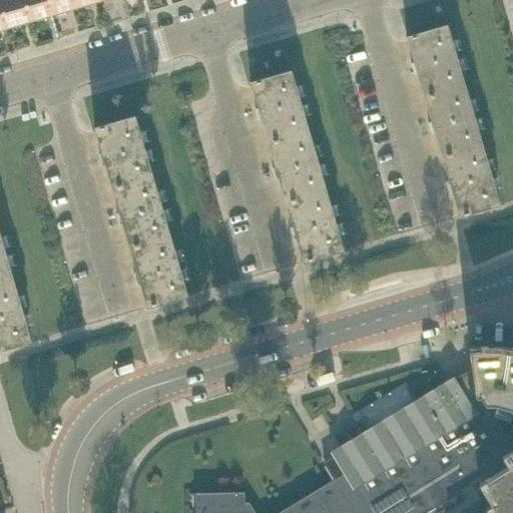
[(0,0),(0,1),(8,28),(31,21),(24,0),(0,0)]
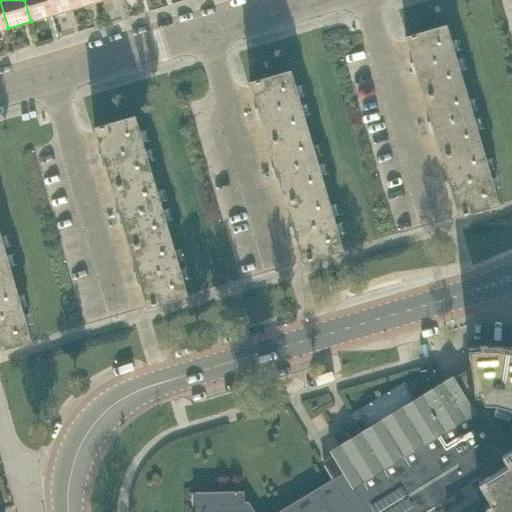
[(24,0),(31,21),(54,14),(49,0),(24,0)]
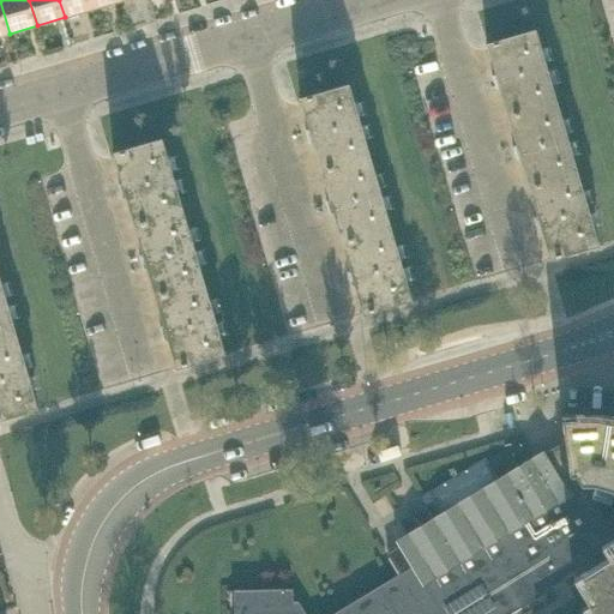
[(59,0),(65,17),(92,8),(89,0),(59,0)]
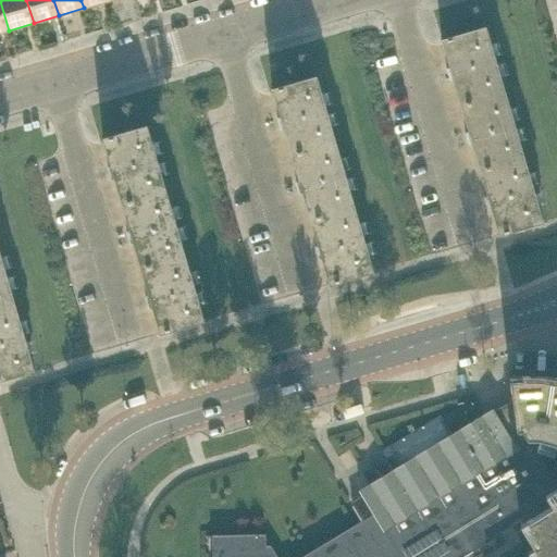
[(461,106),(505,94),(485,26),(442,39),(449,66),(447,67),(450,79),(454,79),(461,106)]
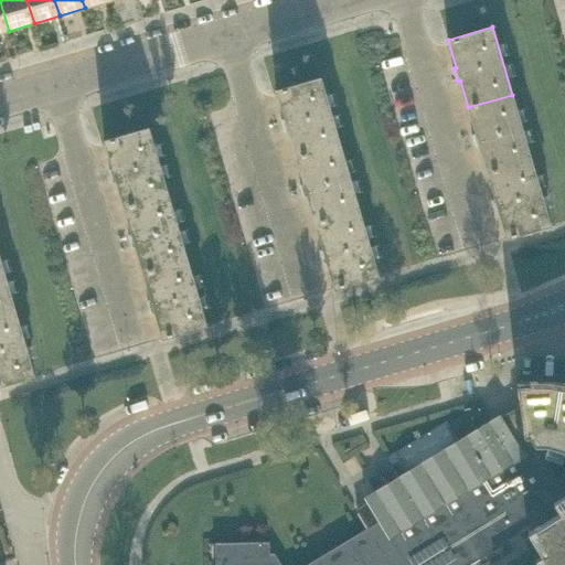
[(296,158),(341,145),(321,77),(276,91),(285,118),(281,119),(285,131),(288,130),(296,158)]
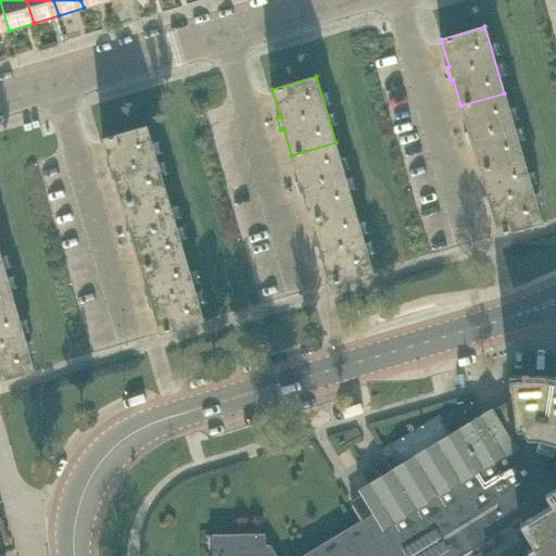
[(479,171),(523,158),(504,93),(460,105),(468,131),(465,131),(468,144),(471,143),(479,171)]
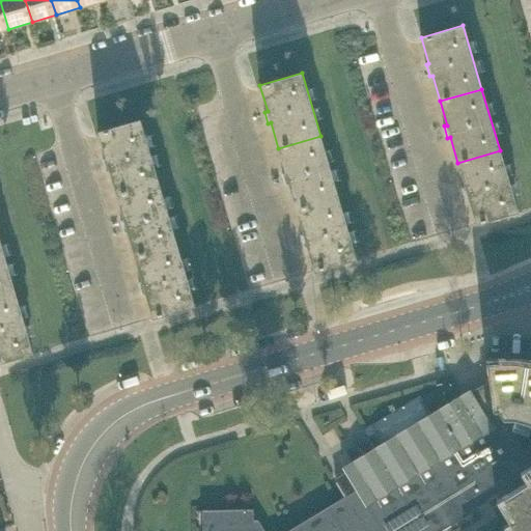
[(117,196),(159,184),(140,119),(99,132),(106,158),(103,159),(107,170),(109,169),(117,196)]
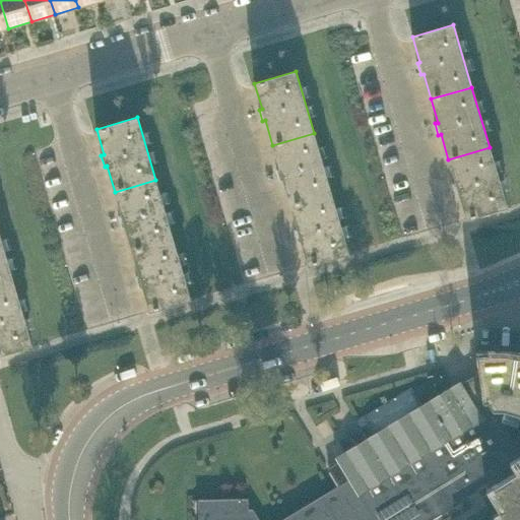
[(290,205),(331,193),(314,133),(272,145),(279,169),(276,170),(280,181),(282,180),(290,205)]
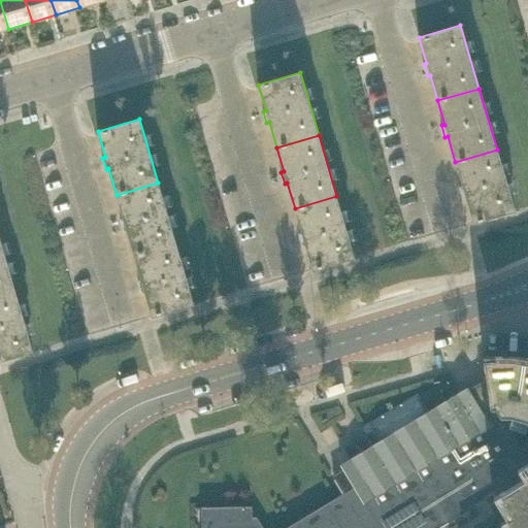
[(473,223),(515,210),(497,150),(455,162),(462,186),(459,187),(463,198),(465,197),(473,223)]
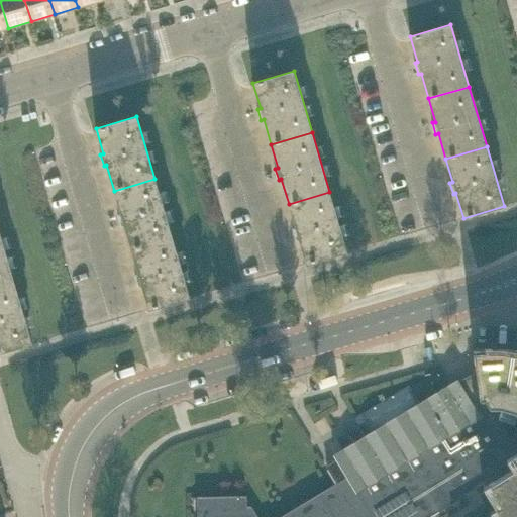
[(131,250),(172,238),(154,179),(114,191),(120,213),(118,214),(121,226),(124,225),(131,250)]
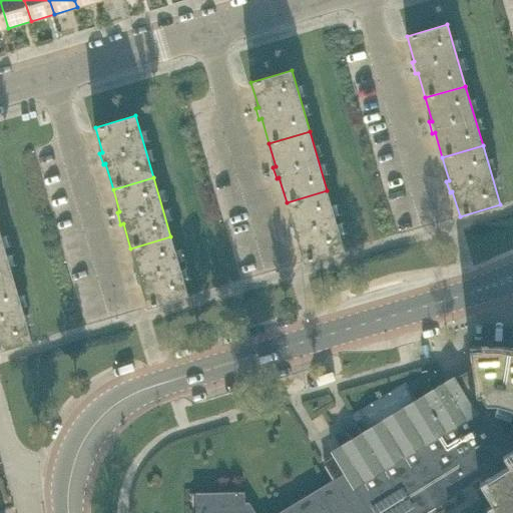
[(304,263),(345,250),(327,190),(287,202),(293,225),(291,226),(294,238),(297,237),(304,263)]
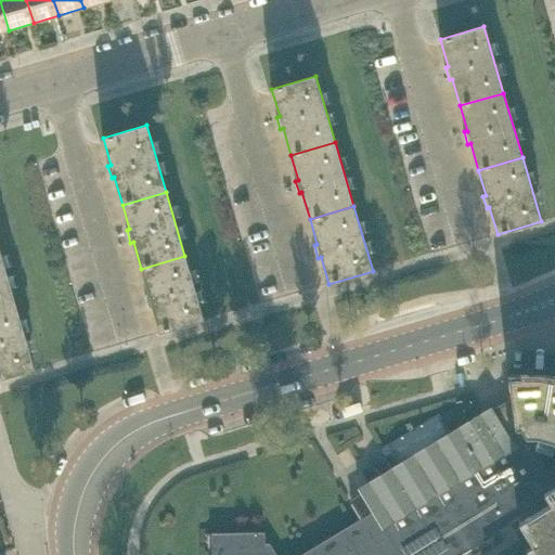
[(0,309),(16,305),(0,250),(0,309)]
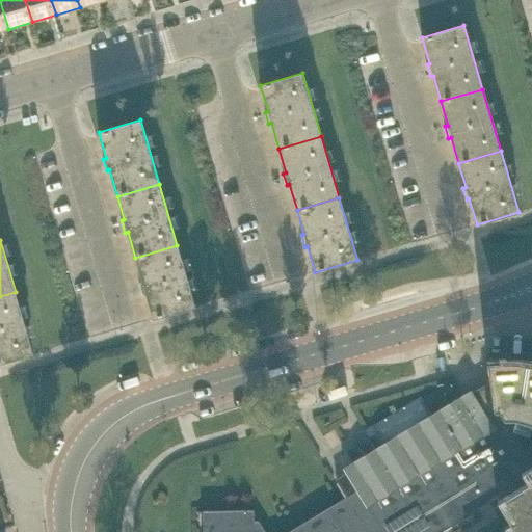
[(195,307),(177,245),(135,258),(142,282),(139,283),(142,294),(145,293),(153,319),(195,307)]
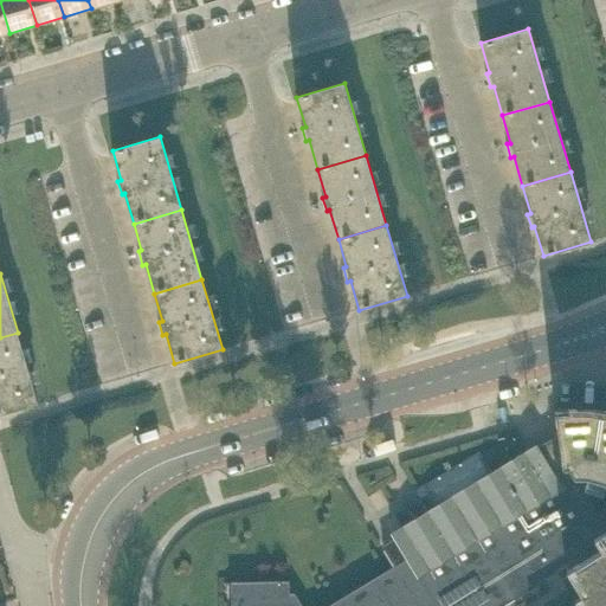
[(0,414),(38,404),(18,333),(0,337),(0,414)]
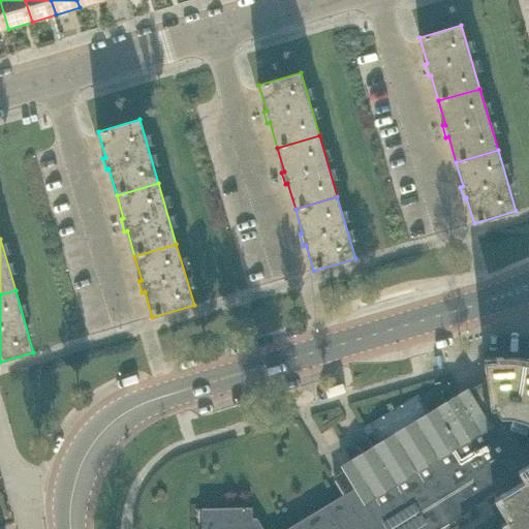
[(428,528),(445,519),(465,506),(469,511),(470,509),(470,508),(493,495),(496,499),(500,496),(514,518),(508,521),(512,528),(528,528),(528,368),(527,368),(507,365),(507,359),(508,359),(508,358),(484,358),(484,359),(486,359),(486,362),(485,362),(487,380),(487,381),(470,393),(470,391),(469,389),(468,390),(458,396),(427,415),(374,447),(356,459),(353,460),(343,466),(342,466),(343,469),(355,489),(345,495),(287,528),(263,528),(257,518),(253,518),(252,507),(203,508),(203,509),(208,509),(208,528),(428,528)]
